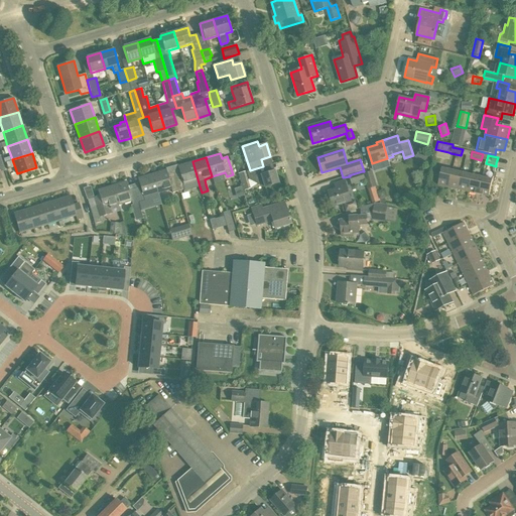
[(200,186),(192,161),(178,166),(180,175),(174,177),(178,190),(184,189),(184,190),(191,188),(191,187),(199,185),(200,186)]
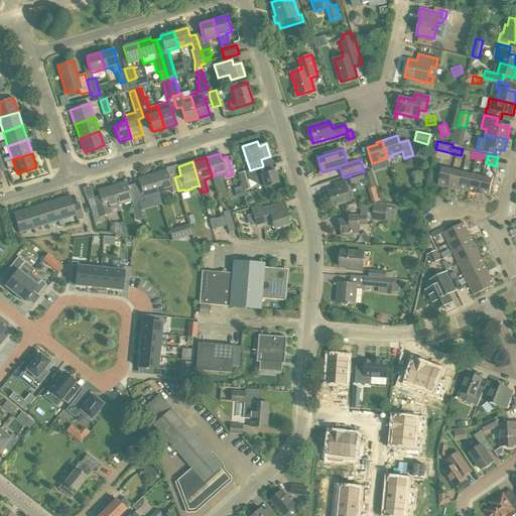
[(253,169),(250,170),(246,171),(248,179),(263,187),(264,186),(265,187),(278,182),(274,170),(266,173),(263,166),(253,169)]
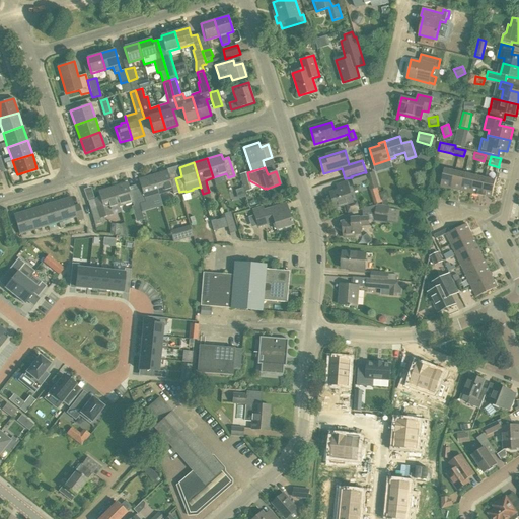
[(451,189),(455,171),(444,168),(440,187),(451,189)]
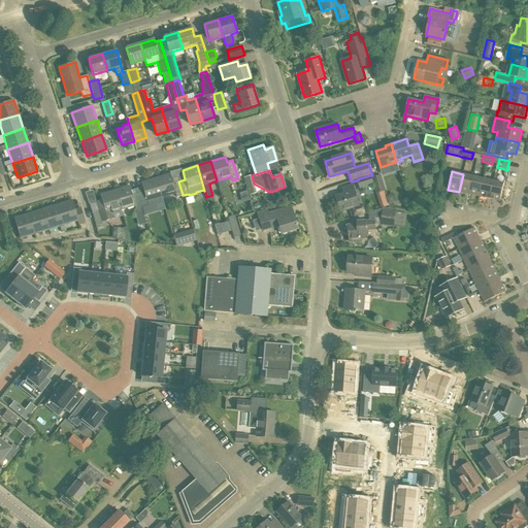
[(183,195),(178,182),(172,183),(170,173),(156,177),(162,198),(175,194),(176,197),(183,195)]
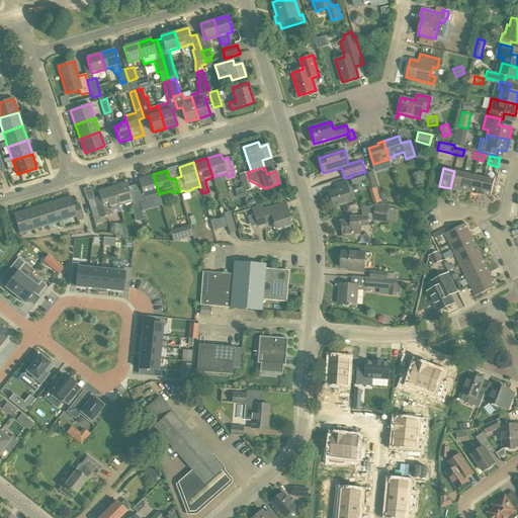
[(460,190),(464,173),(454,171),(450,188),(460,190)]
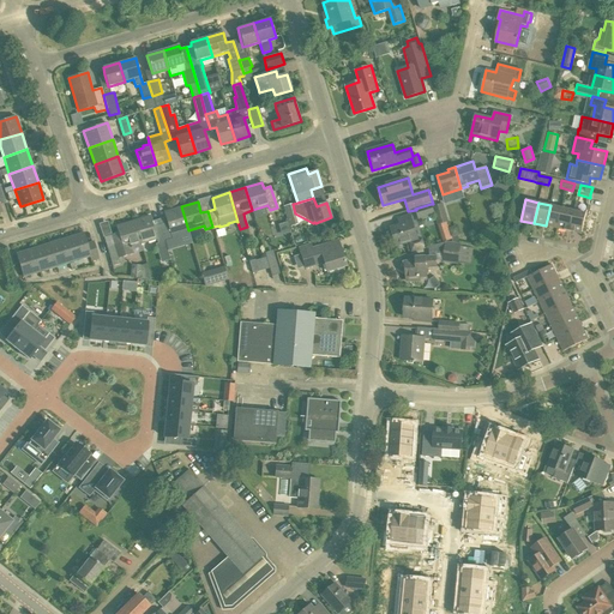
[(415,209),(416,210),(420,221),(435,216),(432,206),(431,204),(415,209)]
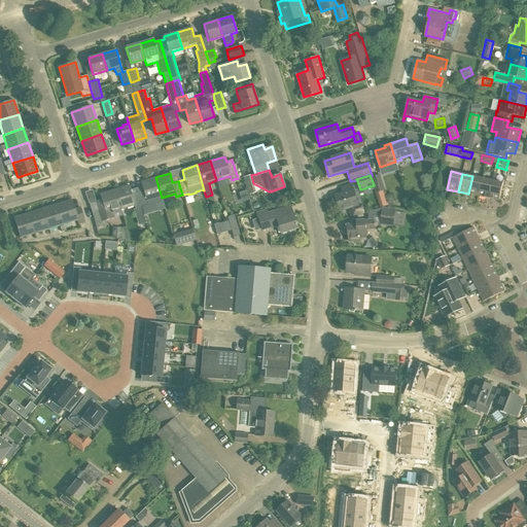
[(371,177),(374,185),(376,194),(380,208),(388,205),(384,190),(385,190),(380,175),(371,177)]
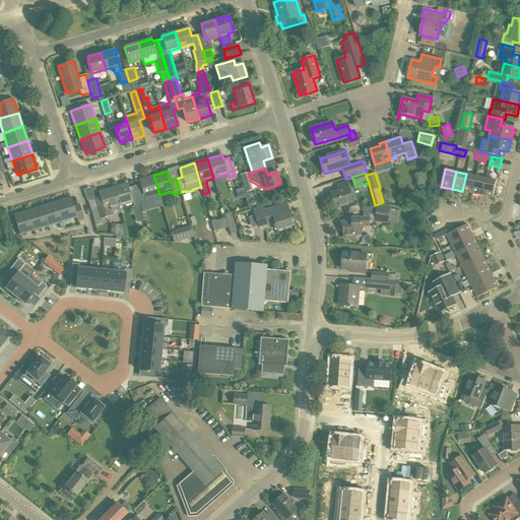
[(472,194),(475,176),(466,174),(462,191),(472,194)]
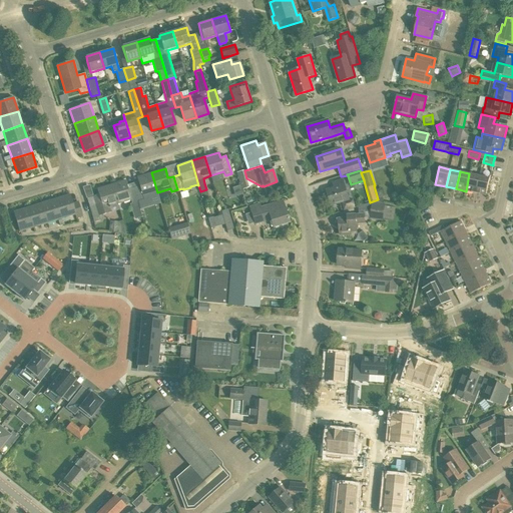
[(143,196),(157,192),(151,172),(136,177),(138,181),(132,183),(138,201),(144,199),(143,196)]
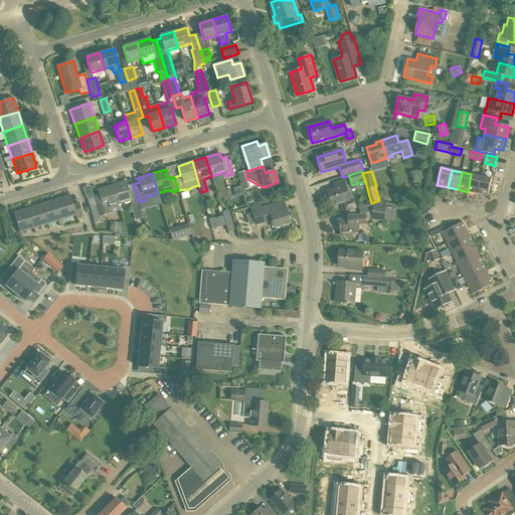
[(477,194),(481,177),(471,174),(468,192),(477,194)]
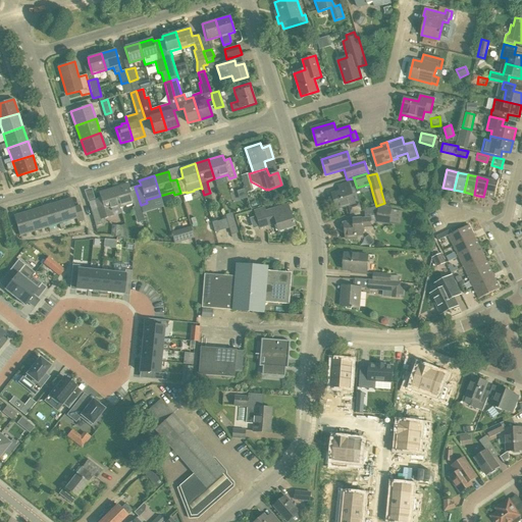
[(494,199),(499,181),(487,179),(483,197),(494,199)]
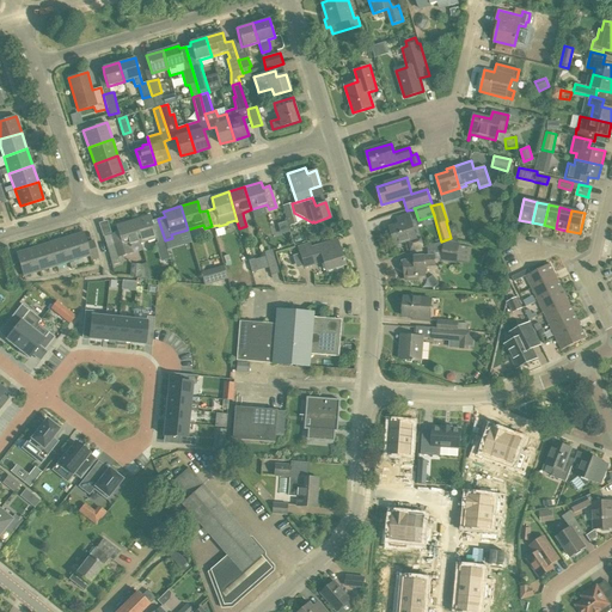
[(395,245),(416,238),(409,214),(397,218),(398,225),(390,227),(395,245)]
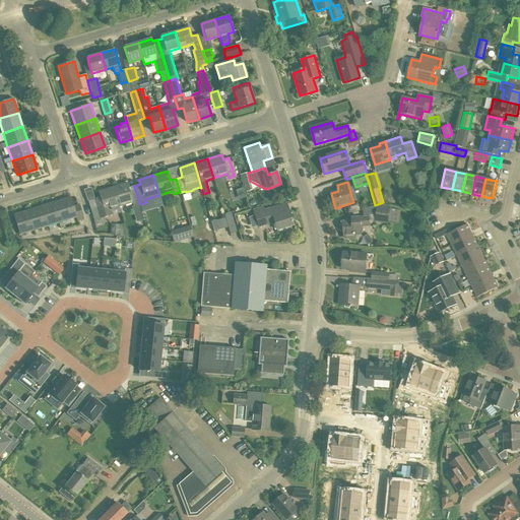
[(140,204),(134,186),(129,188),(127,183),(113,187),(119,207),(132,202),(133,206),(140,204)]
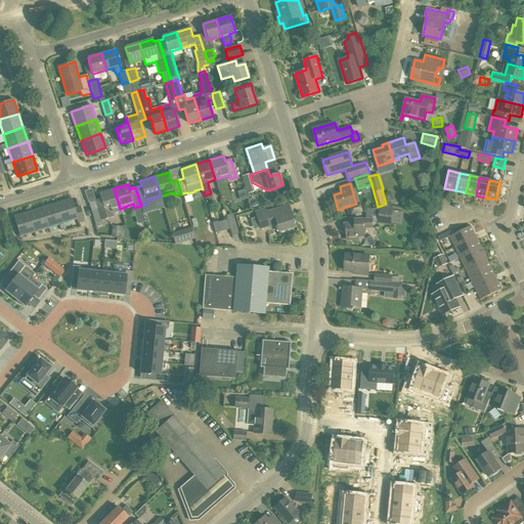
[(113,211),(120,209),(114,188),(99,192),(101,199),(88,202),(96,227),(102,225),(101,220),(114,217),(113,211)]
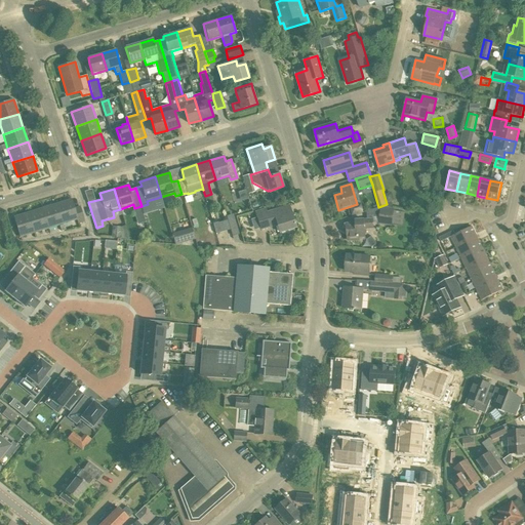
[(190,203),(198,202),(196,194),(189,196),(190,203)]
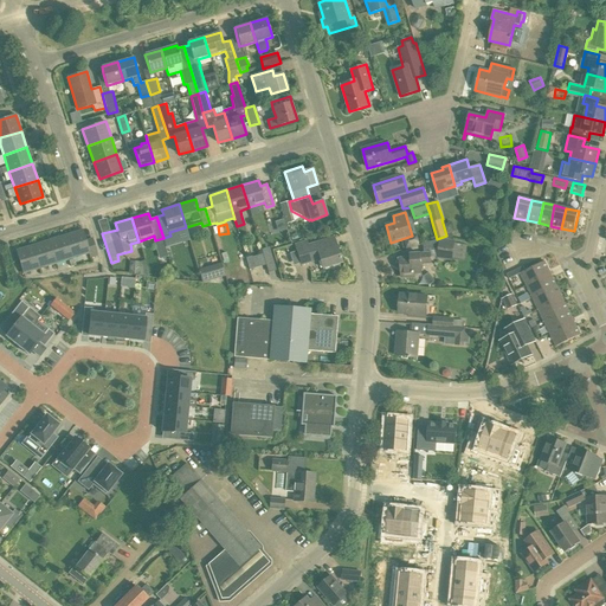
[(65,236),(72,258),(89,253),(91,258),(98,256),(92,238),(85,240),(83,230),(65,236)]
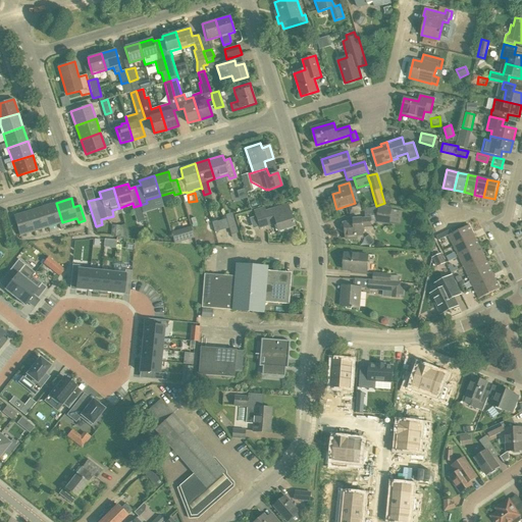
[(49,226),(62,222),(56,203),(43,207),(49,226)]
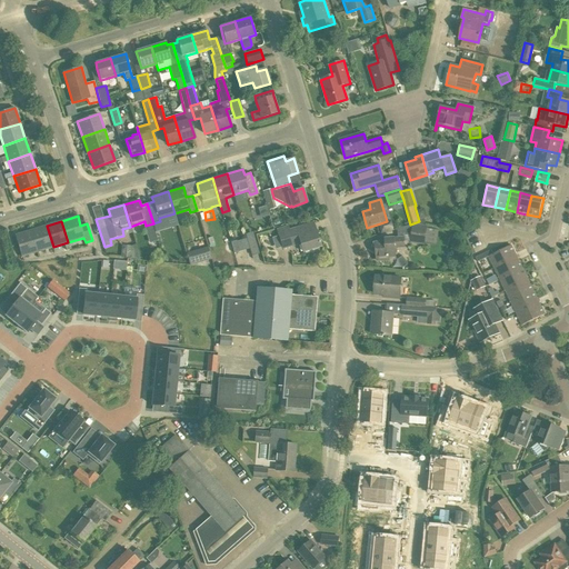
[(321,247),(313,222),(289,230),(288,227),(277,230),(282,249),(300,243),(302,252),(321,247)]
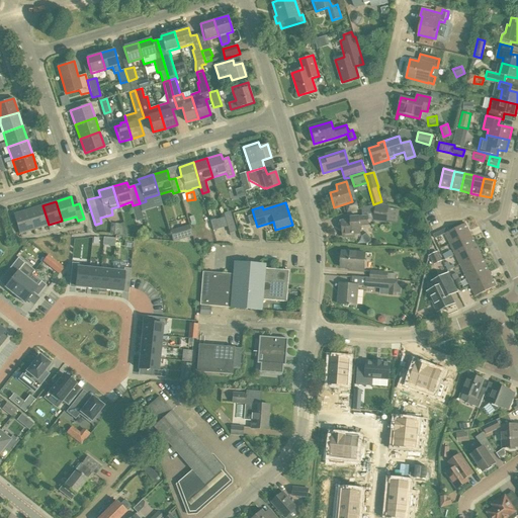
[(389,205),(381,204),(375,203),(375,204),(373,220),(373,221),(386,223),(392,224),(392,222),(398,223),(399,209),(394,209),(394,208),(389,207),(390,205),(389,205)]
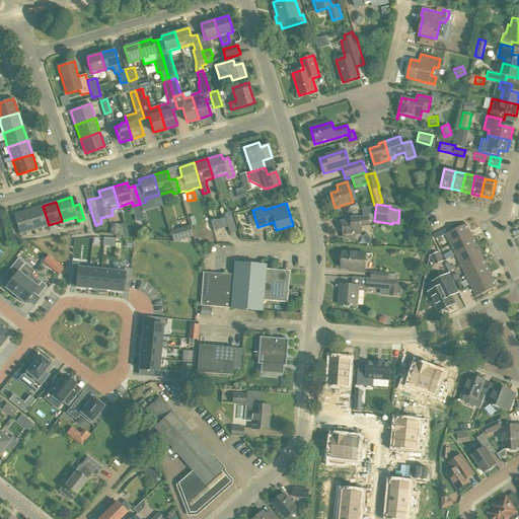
[(369,220),(374,220),(376,205),(362,209),(363,216),(359,216),(359,218),(352,218),(352,221),(343,222),(344,238),(354,237),(354,234),(361,234),(360,227),(370,226),(369,220)]
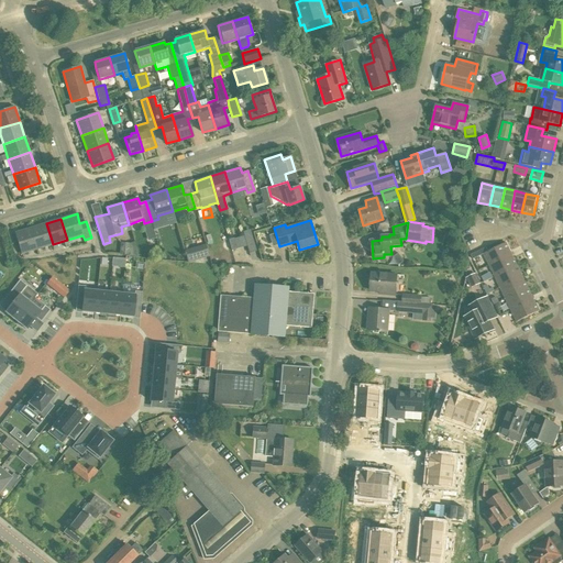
[(37,250),(53,244),(46,223),(31,228),(37,250)]
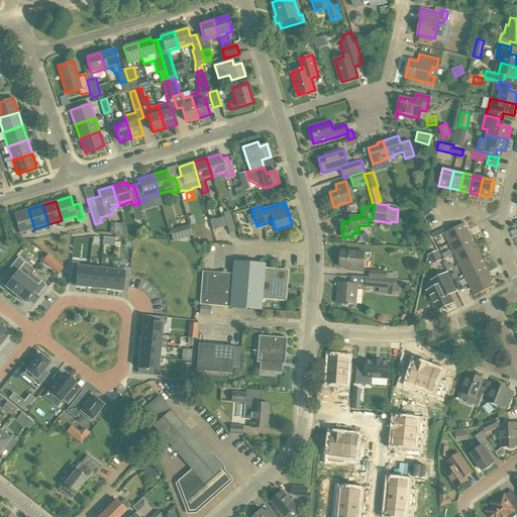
[(20,233),(34,229),(28,209),(14,213),(20,233)]
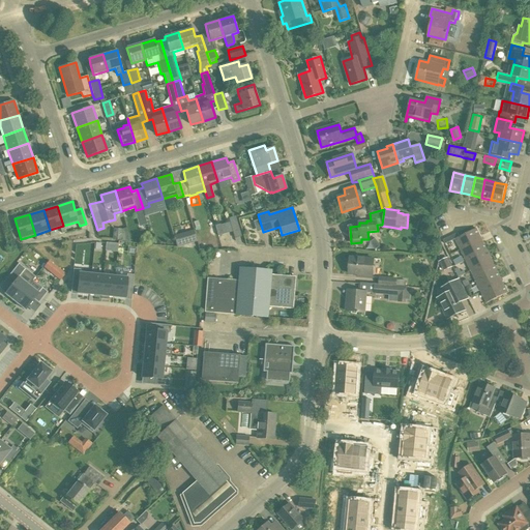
[(233,232),(230,222),(221,225),(221,224),(215,226),(217,236),(233,232)]
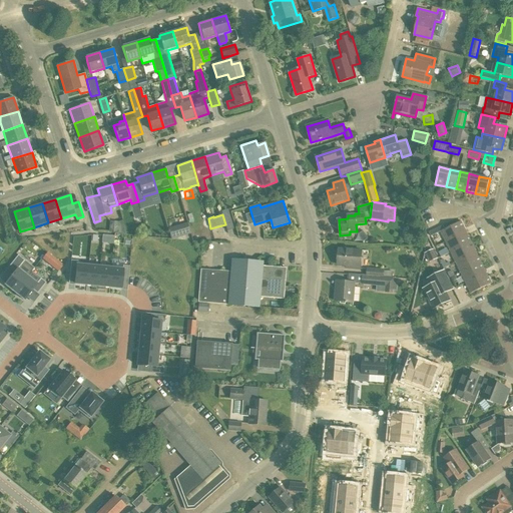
[(110,220),(109,231),(126,233),(122,220),(117,221),(110,220)]
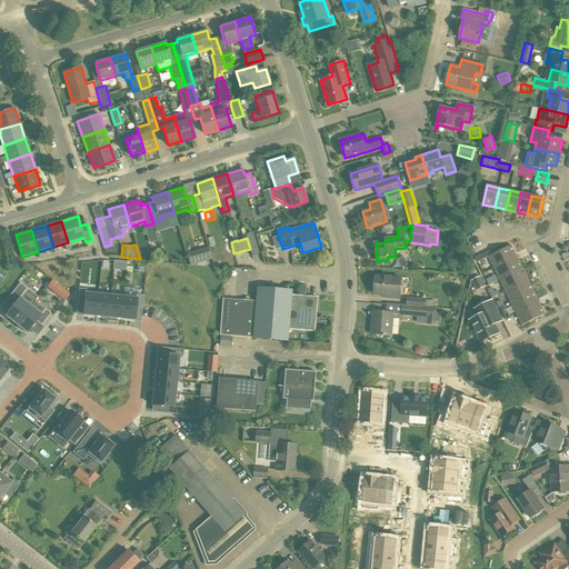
[(495,268),(517,257),(511,246),(493,253),(488,257),(495,268)]
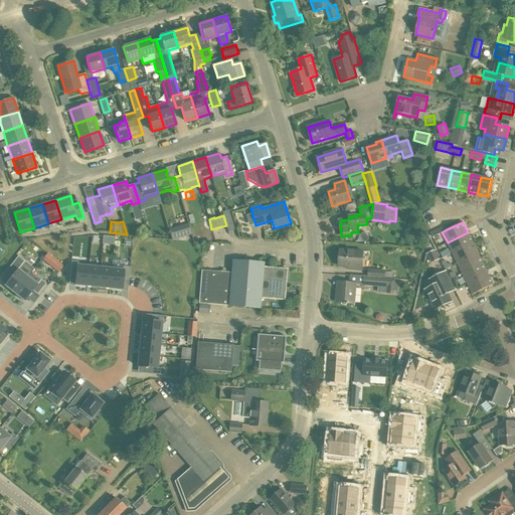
[(172,240),(191,234),(188,223),(169,229),(172,240)]
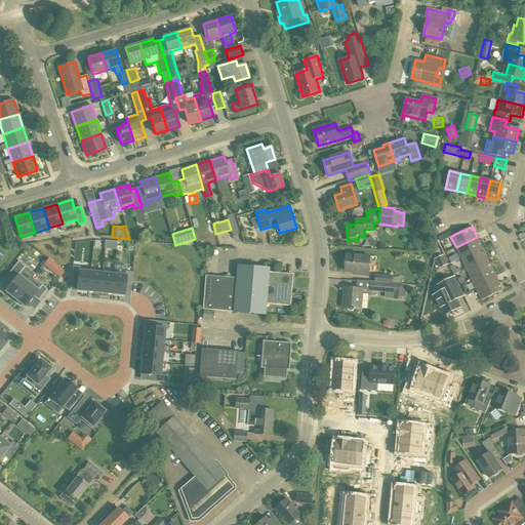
[(461,257),(482,247),(477,237),(456,247),(461,257)]
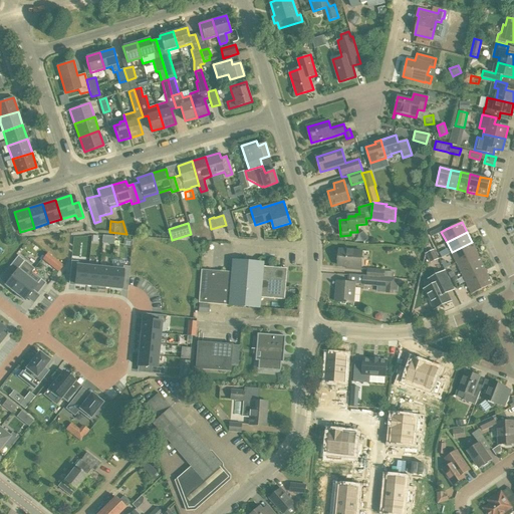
[(457,263),(477,253),(472,242),(452,252),(457,263)]
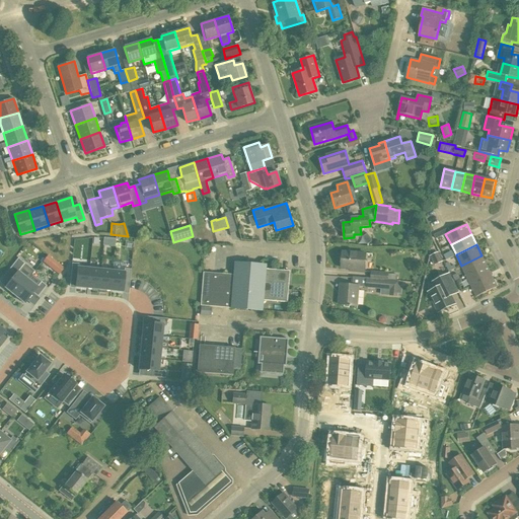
[(365,272),(366,253),(343,251),(342,268),(350,269),(350,271),(365,272)]
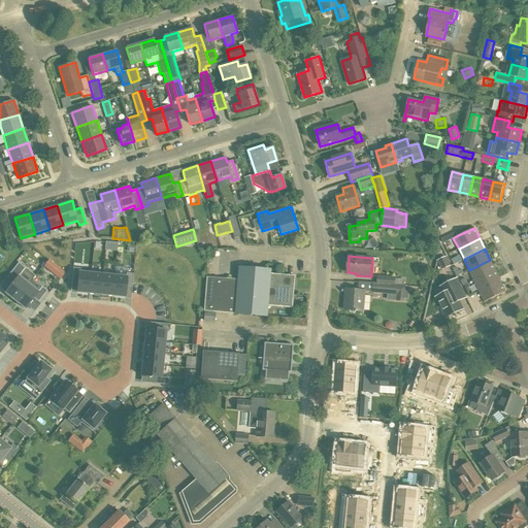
[(442,270),(451,266),(447,256),(437,260),(442,270)]
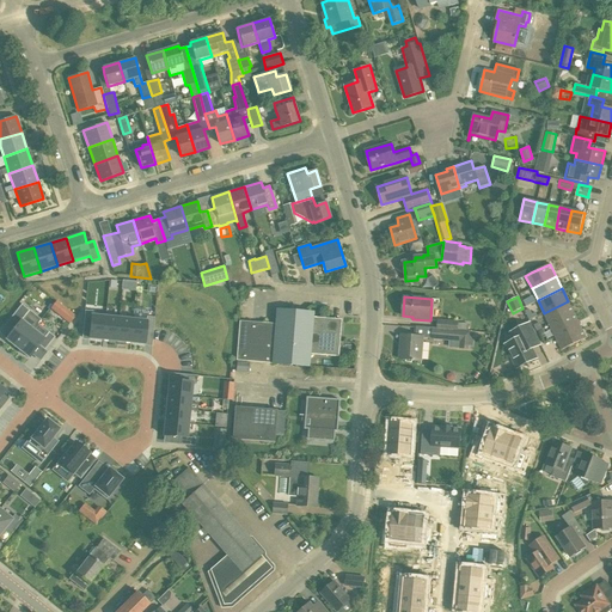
[(60,317),(66,310),(55,301),(49,308),(60,317)]
